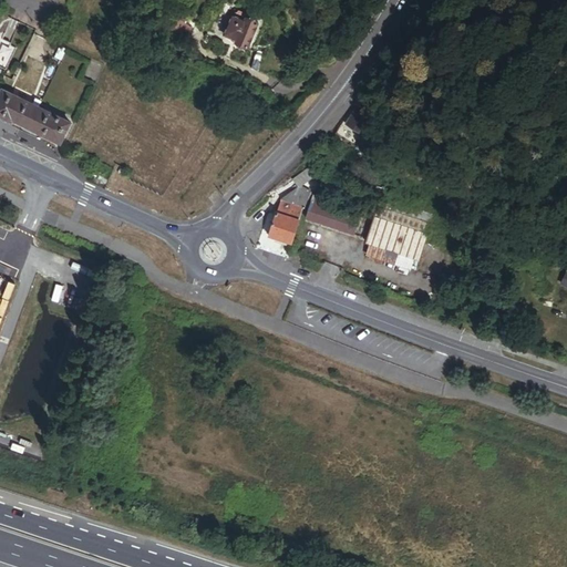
[(249,45),(259,20),(247,16),(246,19),(233,13),(225,32),(238,38),(237,41),(249,45)]
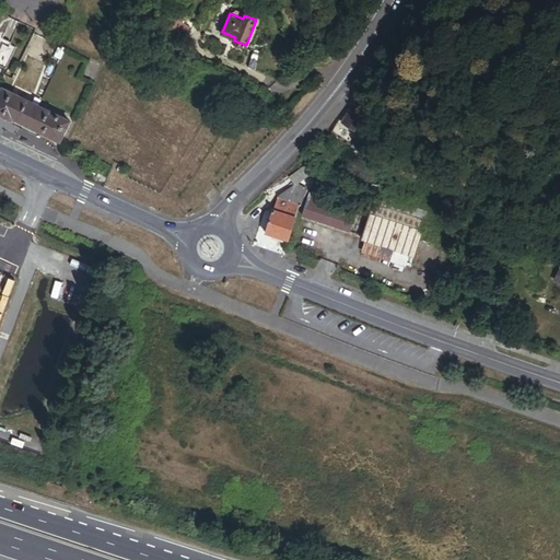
[(172,27),(188,36),(193,27),(188,25),(190,22),(178,15),(172,27)]
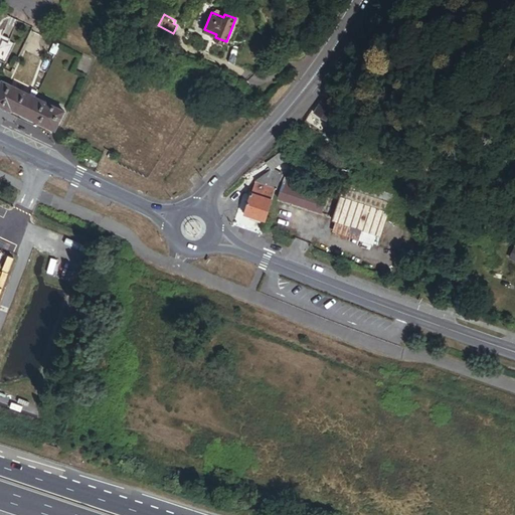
[(5,61),(14,43),(0,35),(0,58),(5,61)]
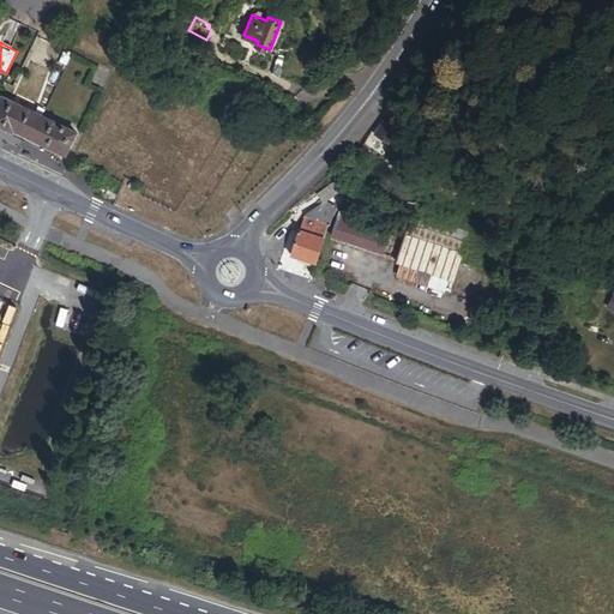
[(70,62),(76,52),(68,48),(62,58),(70,62)]
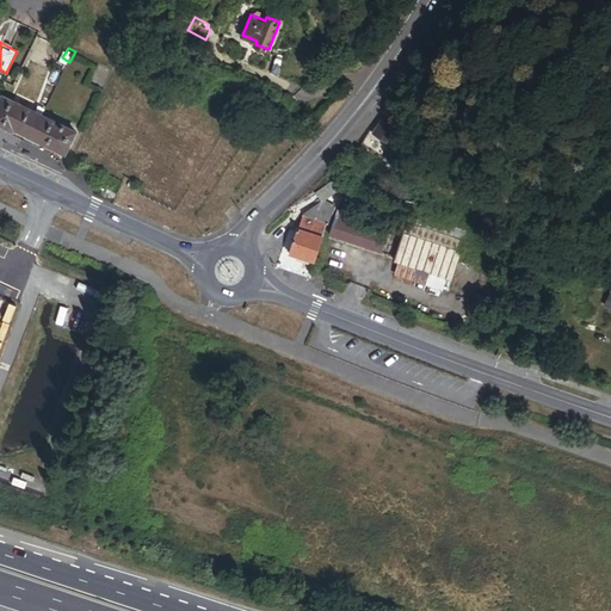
[(35,110),(0,94),(0,123),(13,129),(67,152),(76,128),(41,112),(35,110)]
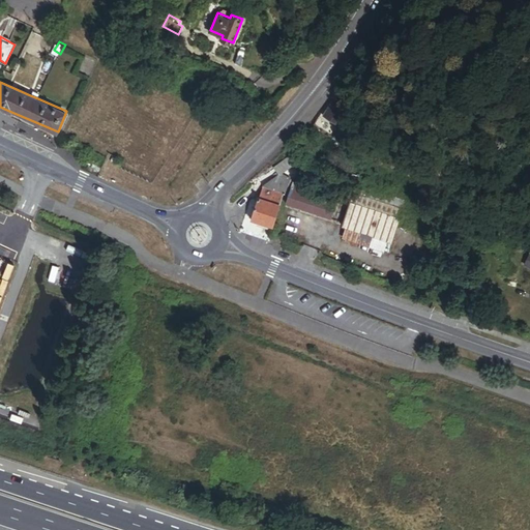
[(282,174),(299,160),(293,153),(273,168),(278,175),(282,174)]
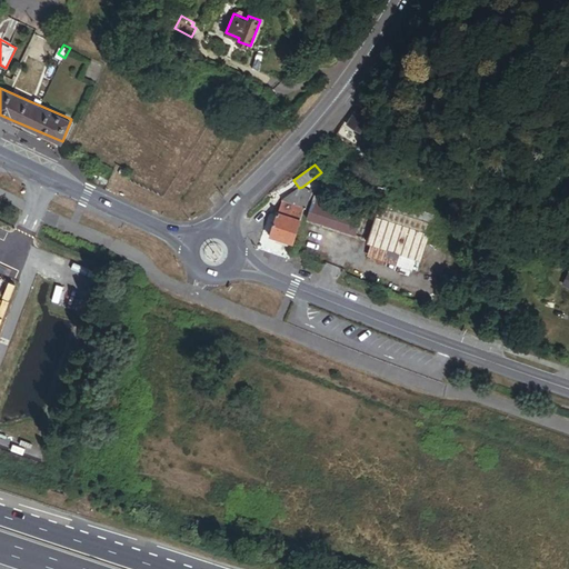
[(310,195),(311,190),(302,187),(299,188),(282,200),(306,208),(310,195)]
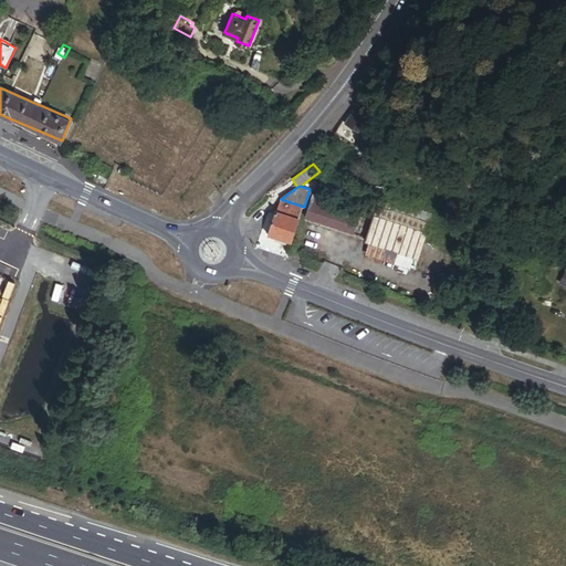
[(391,210),(435,223),(440,206),(397,192),(391,210)]
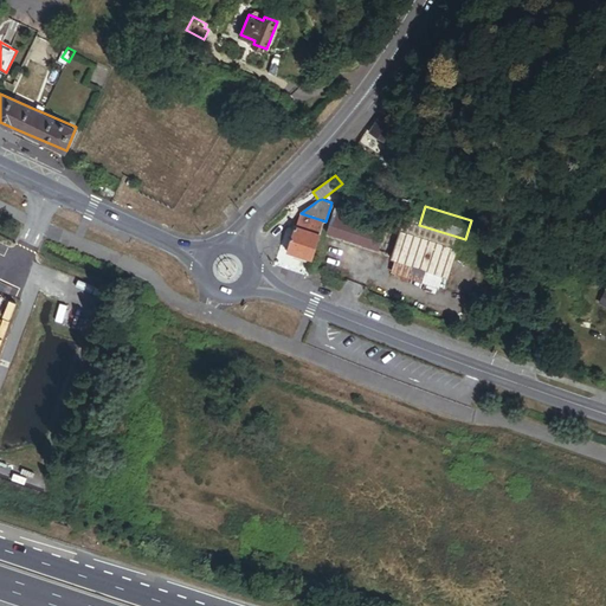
[(330,223),(335,208),(330,207),(326,221),(330,223)]
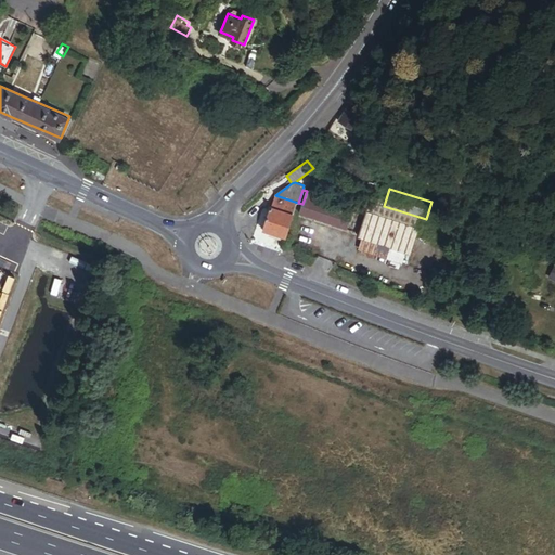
[(307,191),(299,214),(347,229),(355,207),(307,191)]
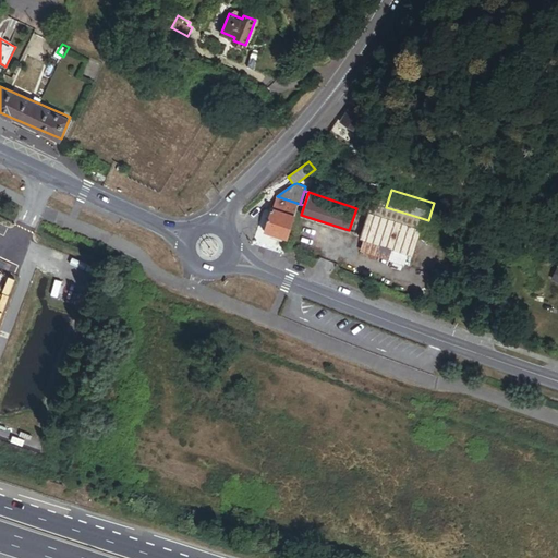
[(287,240),(300,204),(277,196),(265,232),(287,240)]
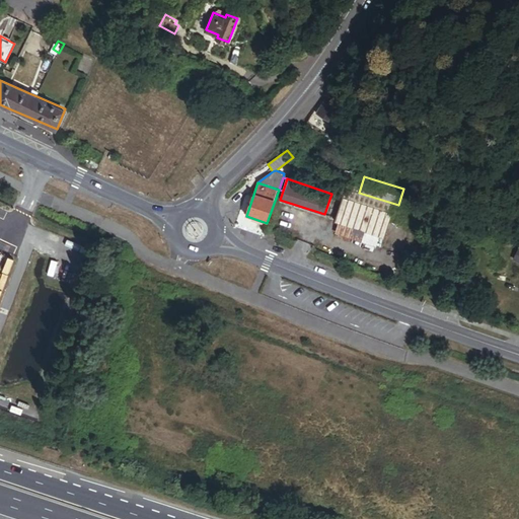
[(393,214),(344,198),(336,221),(342,223),(380,235),(385,237),(393,214)]
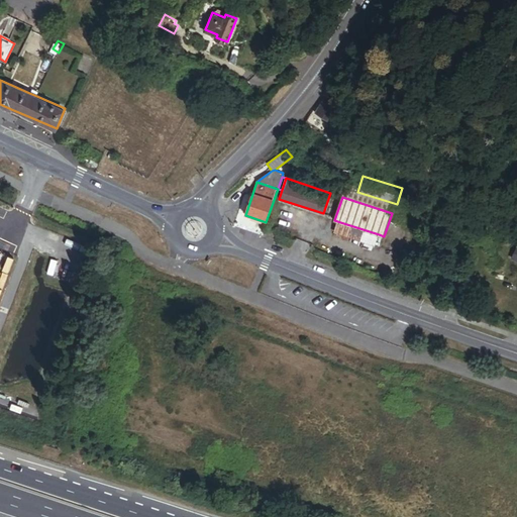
[(379,234),(340,222),(336,232),(376,244),(379,234)]
